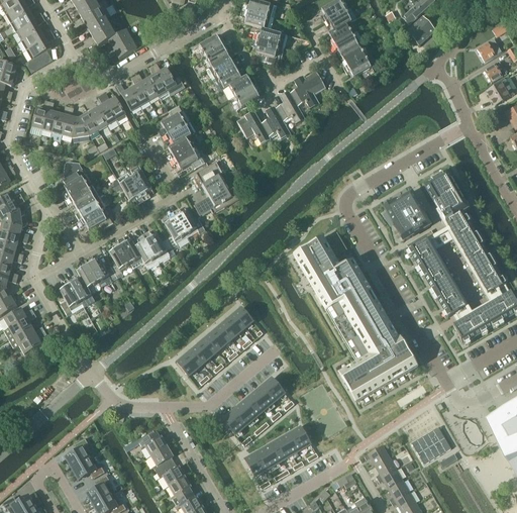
[(7,0),(2,3),(7,12),(27,0),(7,0)]
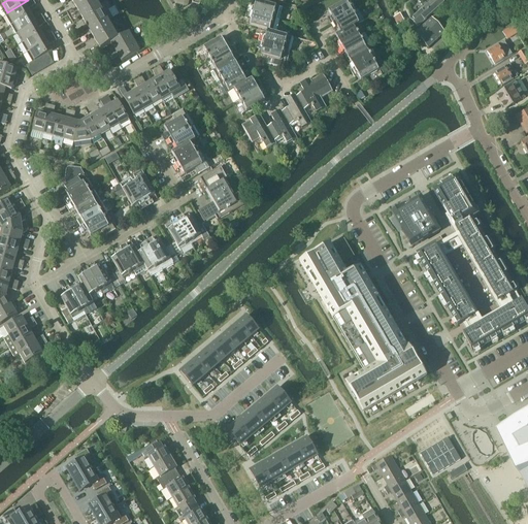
[(28,0),(7,12),(12,22),(31,11),(28,6),(35,1),(35,0),(28,0)]
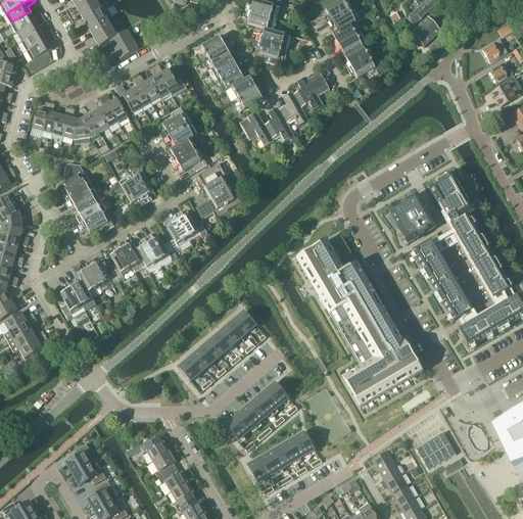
[(73,0),(79,10),(96,0),(73,0)]
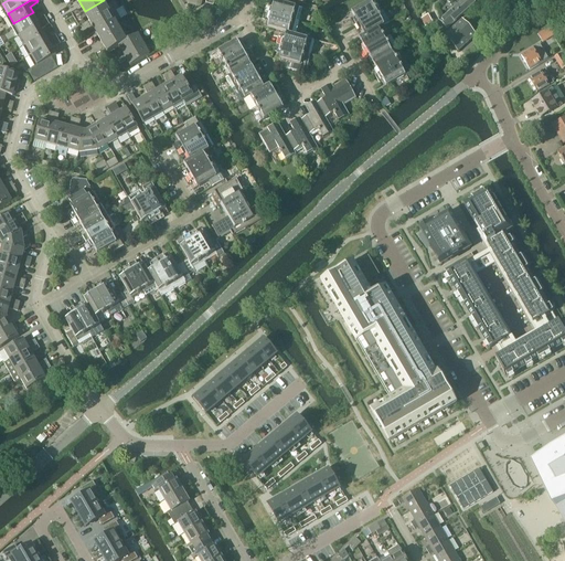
[(104,0),(85,11),(96,31),(115,20),(104,0)]
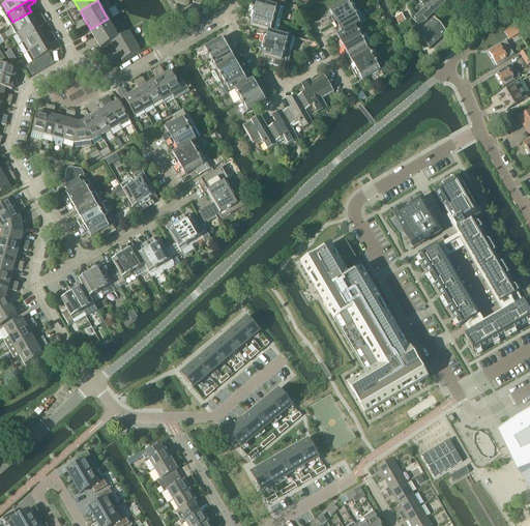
[(249,9),(280,18),(283,4),(265,0),(252,0),(249,9)]
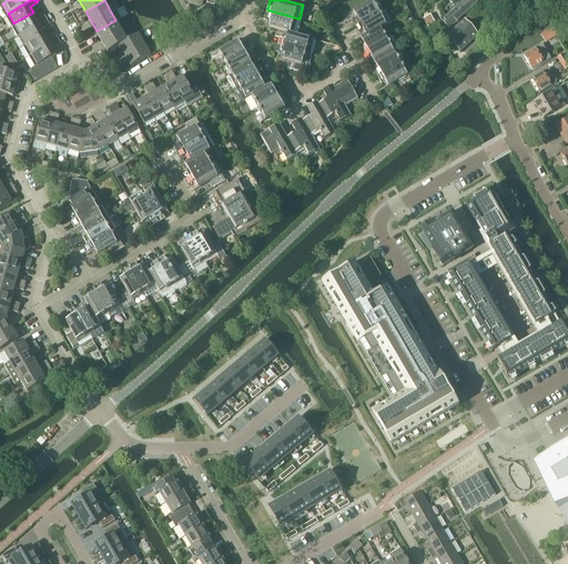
[(355,22),(384,7),(379,0),(366,0),(348,11),(355,22)]
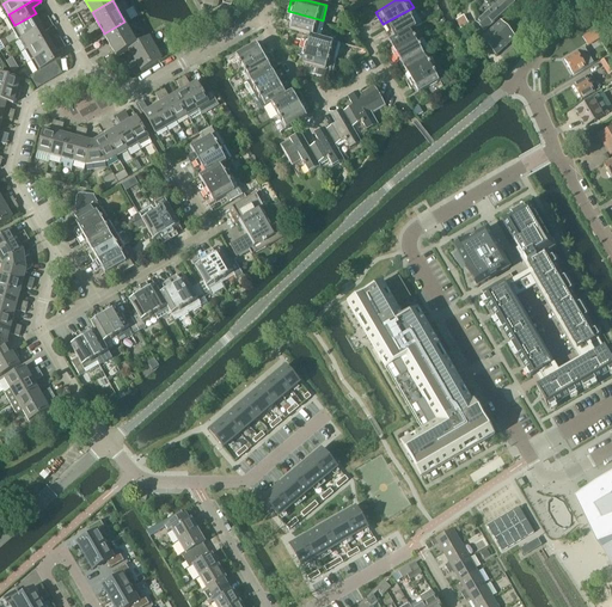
[(491,0),(490,1),(491,4),(500,12),(501,12),(514,0),(496,0),(495,1),(494,0),(491,0)]
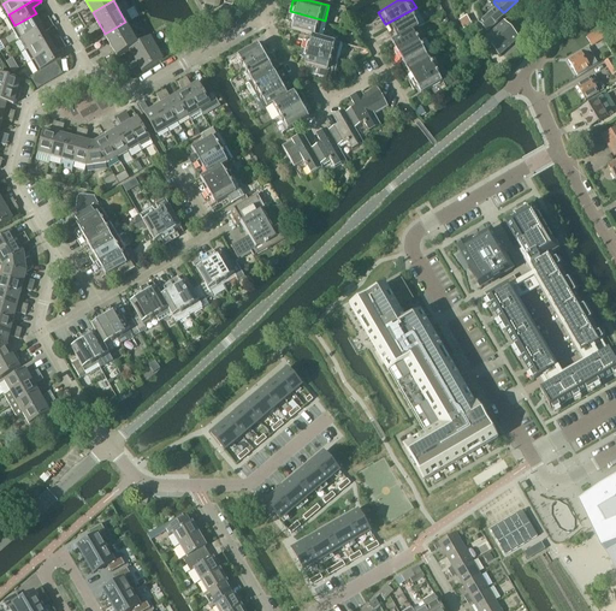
[(495,4),(479,19),(486,28),(495,21),(503,12),(495,4)]
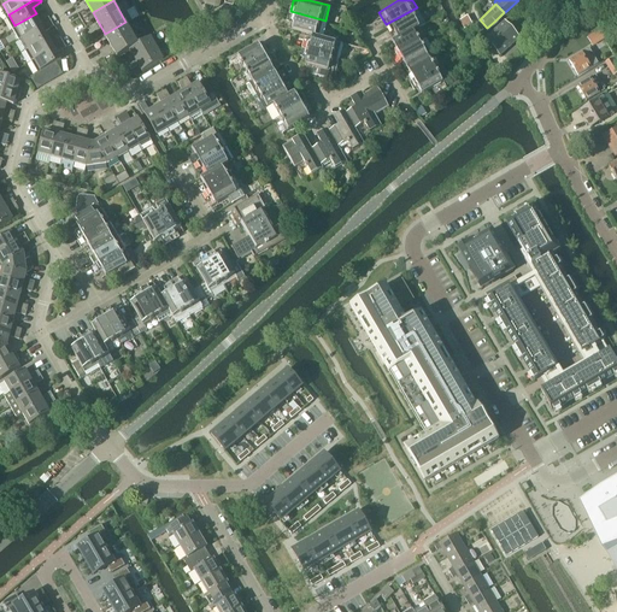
[(84,7),(77,11),(82,18),(88,15),(84,7)]
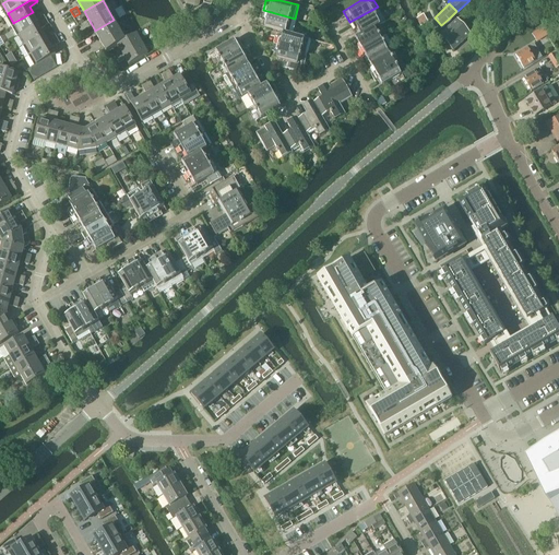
[(356,34),(379,21),(384,18),(378,7),(349,22),(356,34)]
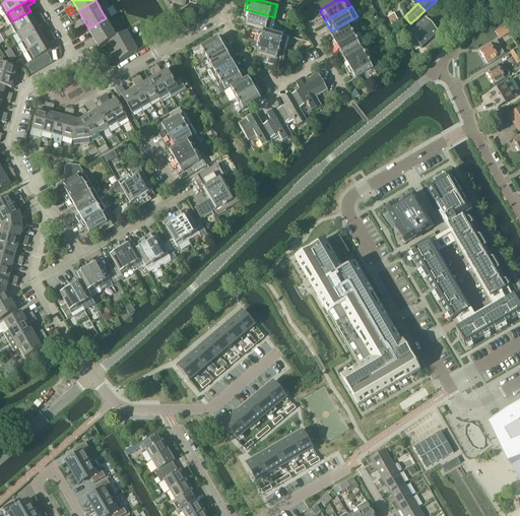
[(271,29),(274,17),(245,9),(242,21),(259,26),(271,29)]
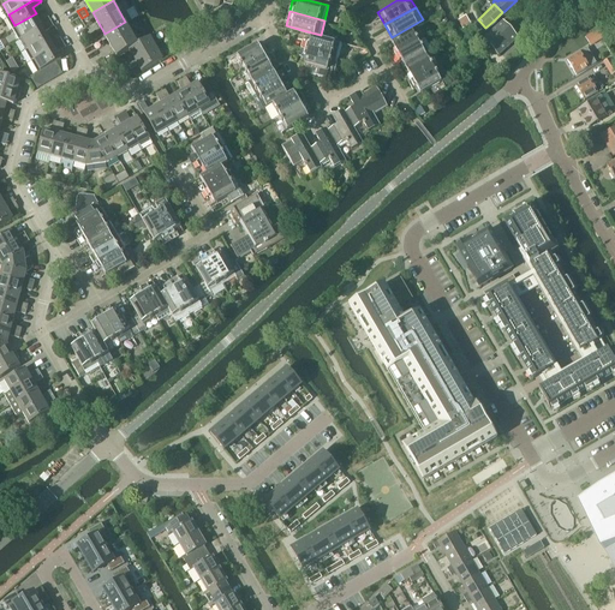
[(461,24),(470,21),(465,11),(457,16),(461,24)]
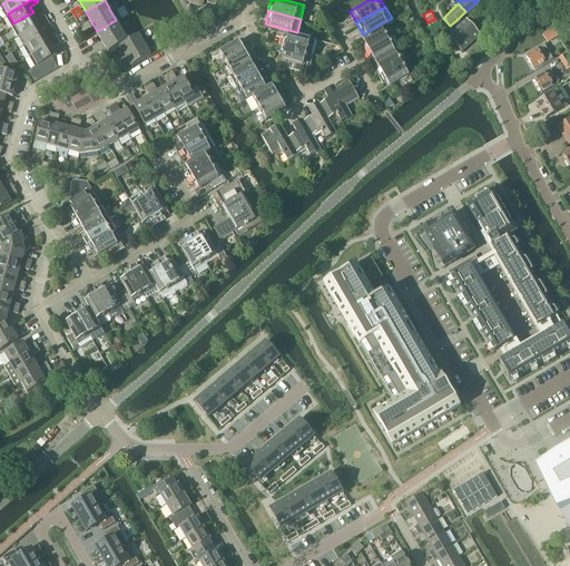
[(33,12),(13,23),(19,32),(47,17),(45,12),(36,18),(33,12)]
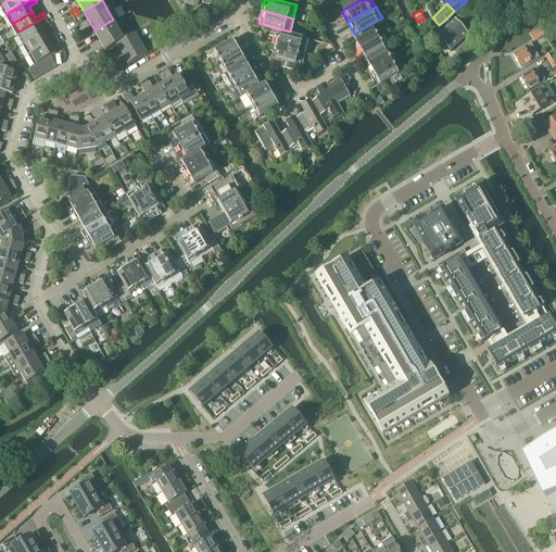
[(79,13),(74,16),(74,17),(76,22),(83,19),(79,13)]
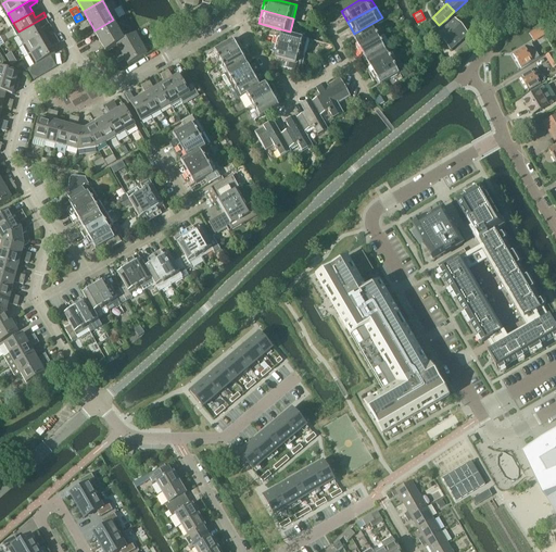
[(46,16),(19,32),(25,41),(43,30),(40,25),(48,21),(46,16)]
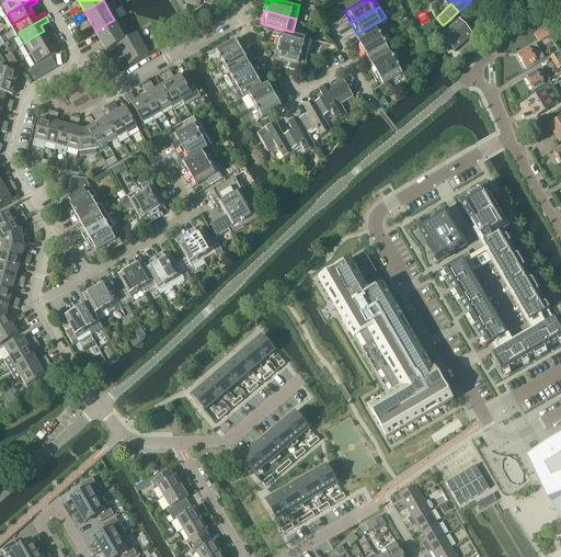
[(455,47),(472,31),(458,16),(441,32),(455,47)]
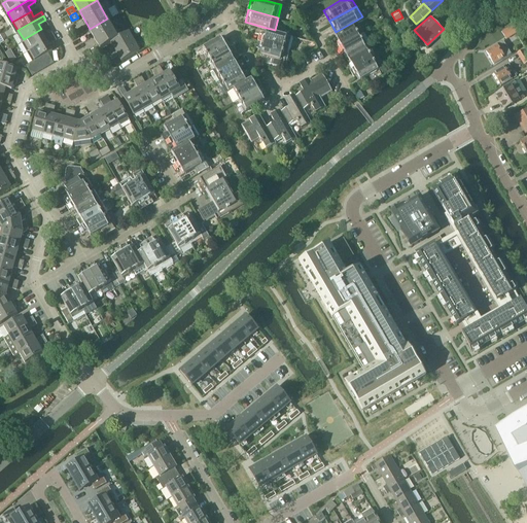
[(107,19),(90,29),(100,47),(110,41),(110,40),(117,36),(107,19)]
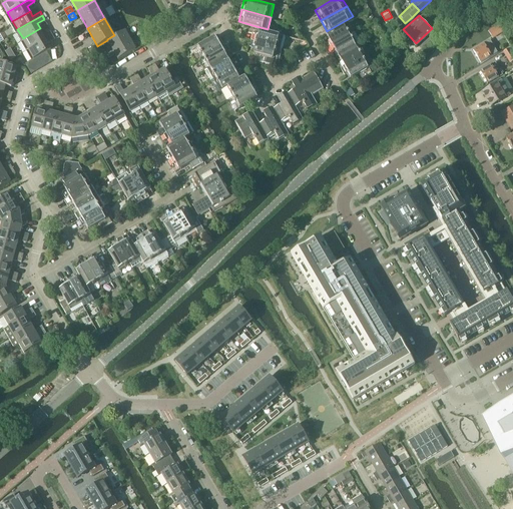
[(328,45),(355,30),(348,19),(327,31),(322,34),(328,45)]
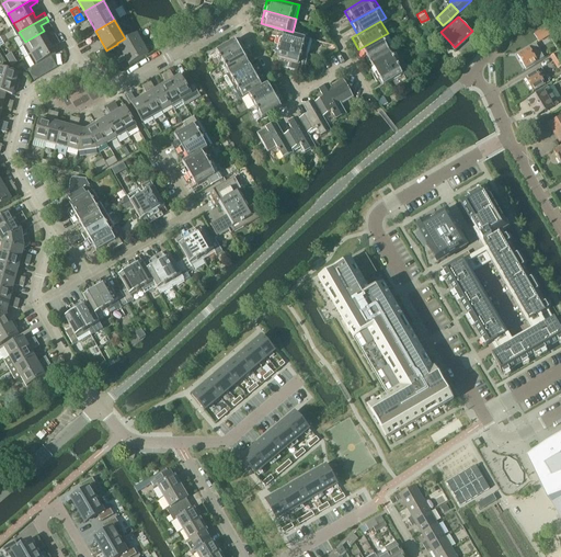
[(88,26),(82,30),(83,32),(86,36),(91,33),(88,26)]
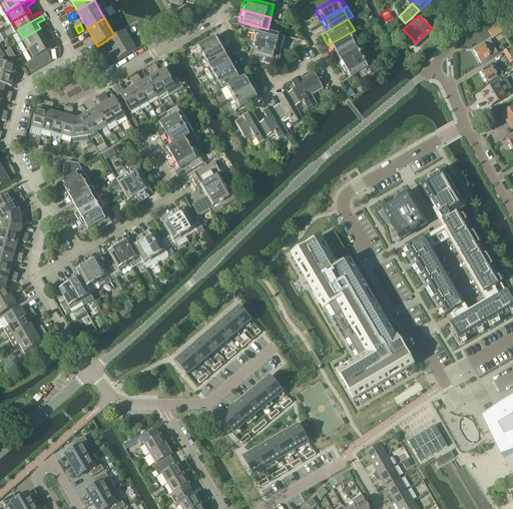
[(495,24),(488,28),(493,36),(499,31),(495,24)]
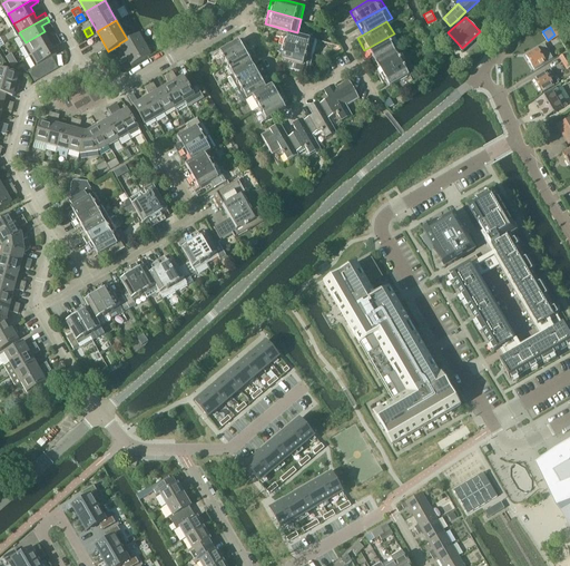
[(316,37),(297,32),(284,29),(281,42),(313,51),(316,37)]
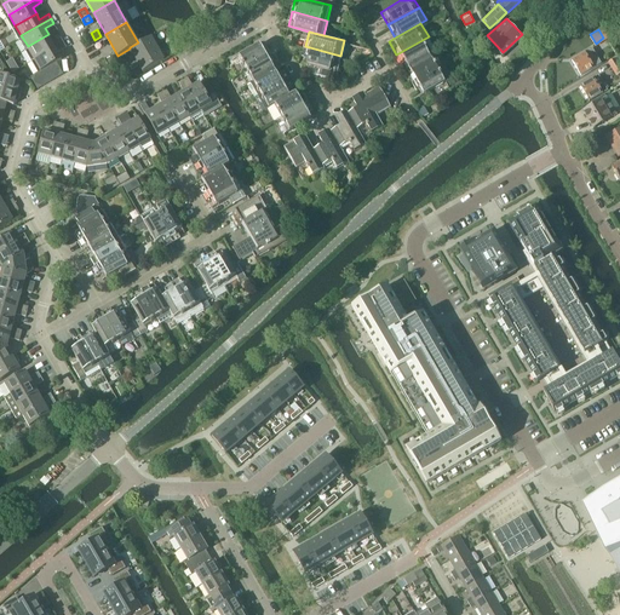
[(49,34),(28,46),(34,57),(63,40),(61,35),(52,40),(49,34)]
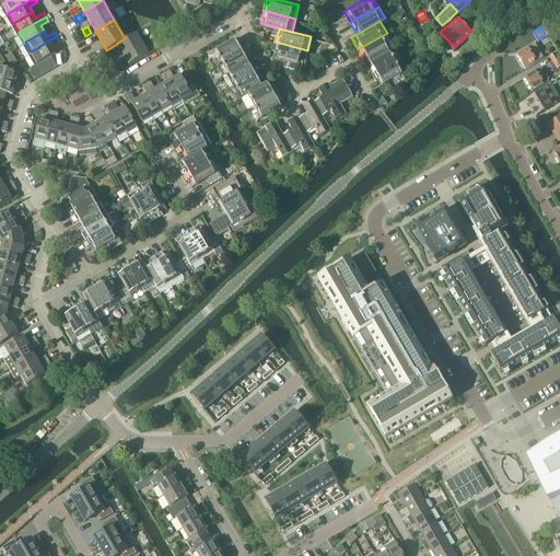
[(120,49),(112,54),(115,58),(141,42),(136,32),(125,38),(117,43),(117,44),(120,49)]
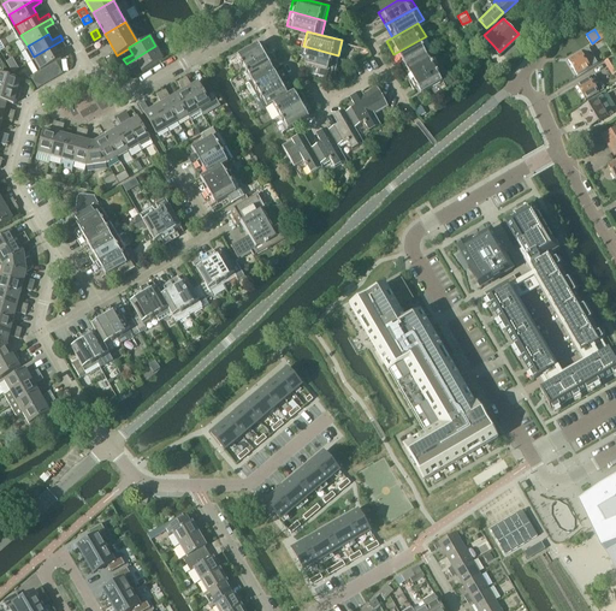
[(402,67),(433,49),(426,36),(394,54),(402,67)]
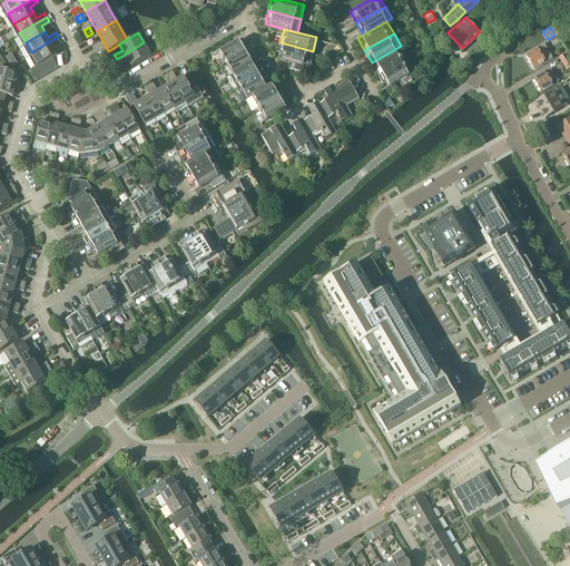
[(220,65),(249,48),(242,36),(214,54),(220,65)]
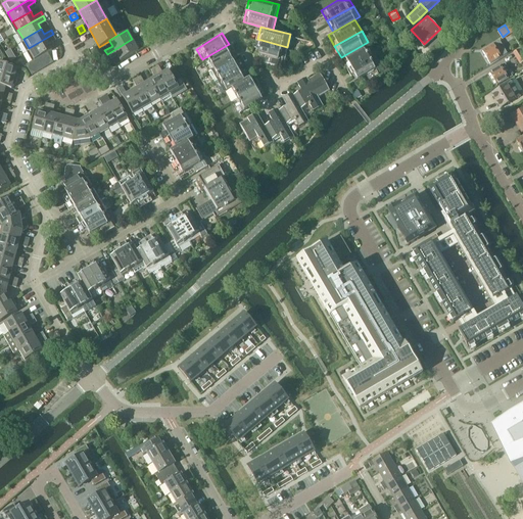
[(53,34),(29,48),(34,57),(37,56),(42,53),(47,50),(51,47),(48,42),(56,38),(53,34)]
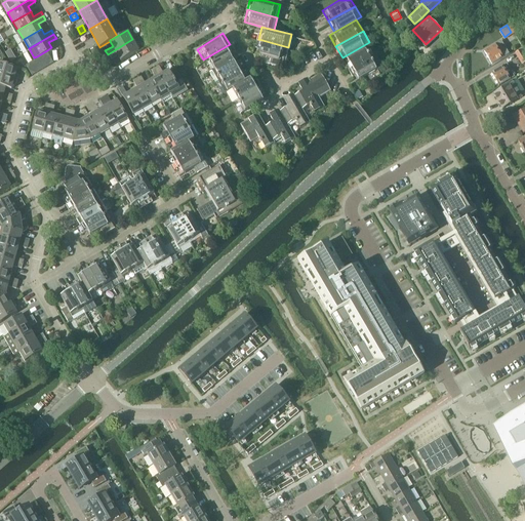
[(499,38),(483,48),(491,62),(508,51),(499,38)]
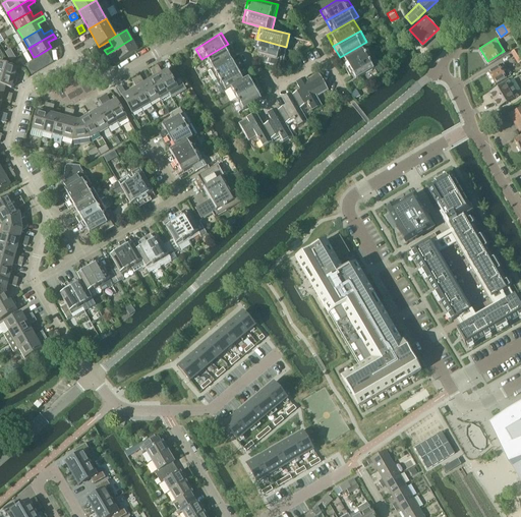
[(131,39),(107,54),(109,58),(116,53),(119,59),(137,49),(131,39)]
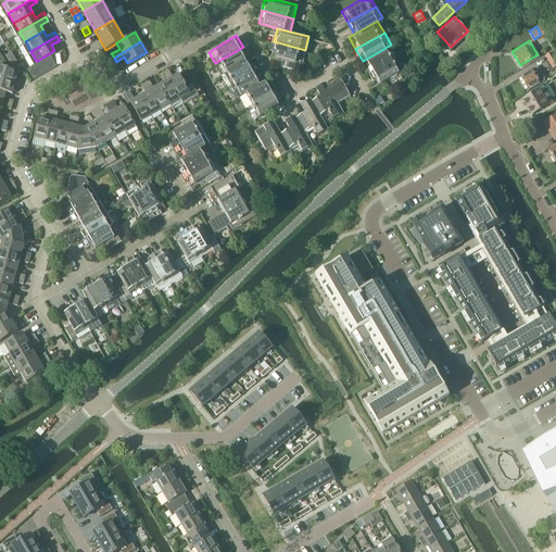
[(300,70),(305,50),(274,41),(270,54),(287,59),(286,65),(300,70)]
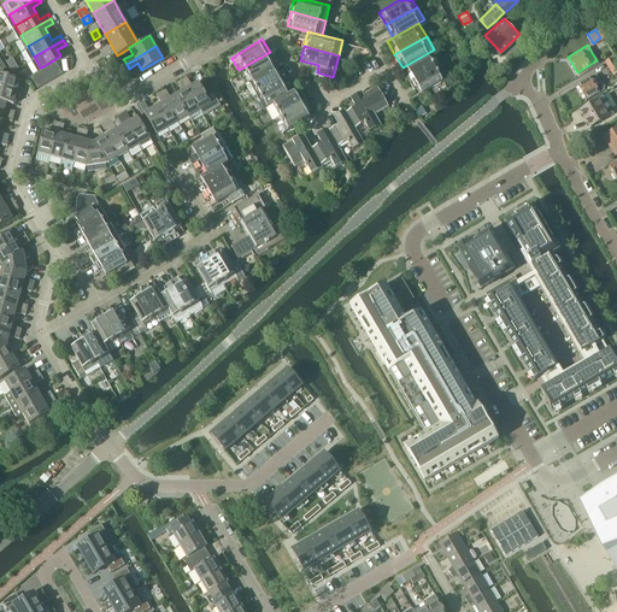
[(410,80),(441,63),(434,49),(403,68),(410,80)]
